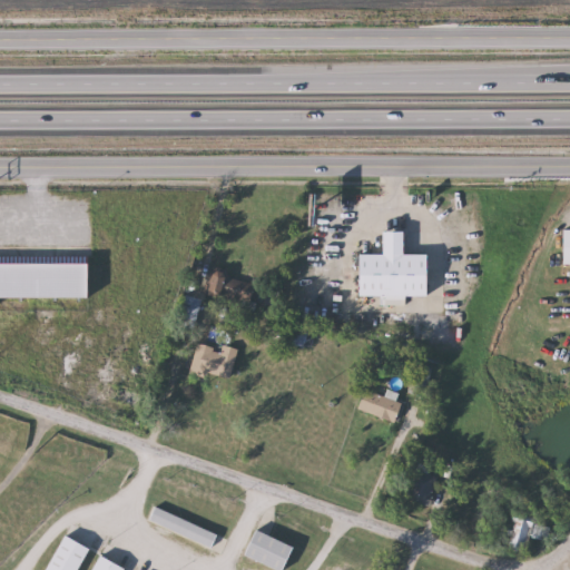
[(362,297),(362,254),(386,254),(386,231),(406,231),(406,254),(431,254),(431,297),(362,297)]
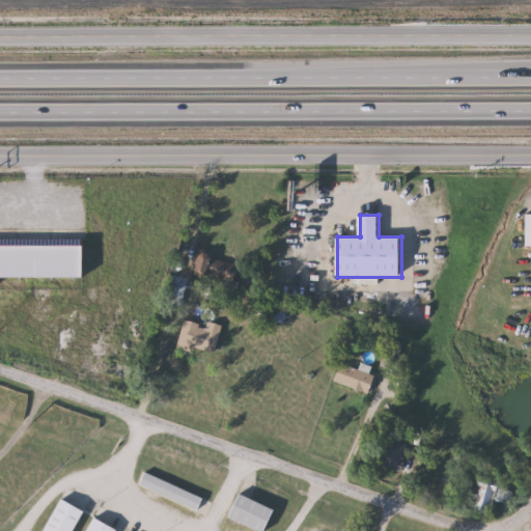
[(0,242),(78,243),(78,274),(0,274),(0,242)]
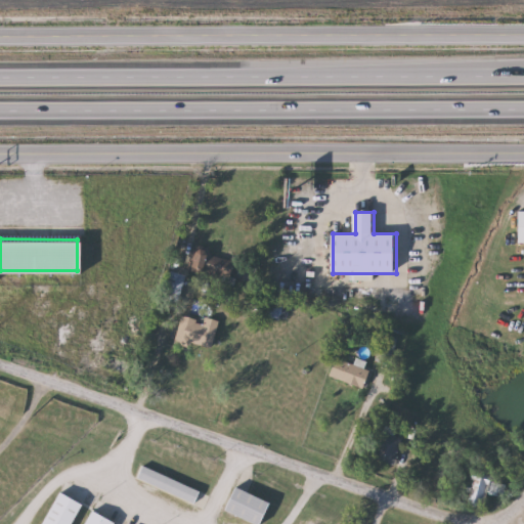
[(215,347),(177,343),(180,316),(205,319),(205,317),(219,319),(215,347)]
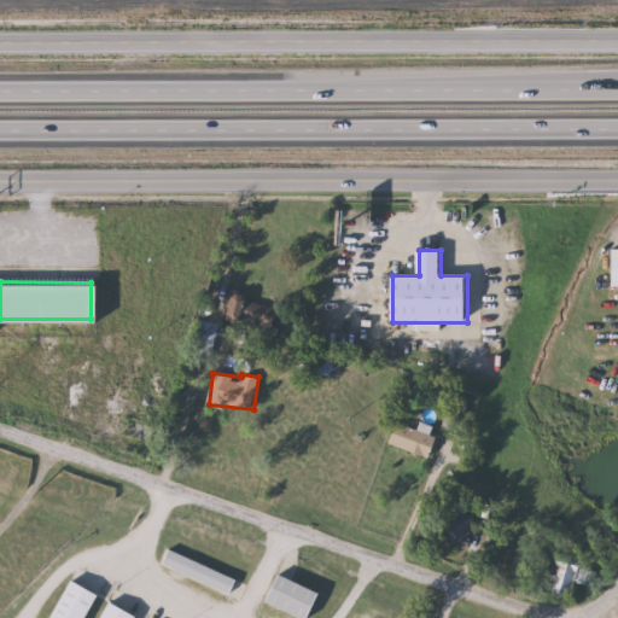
[(421,423),(438,429),(427,458),(388,443),(396,423),(418,430),(421,423)]
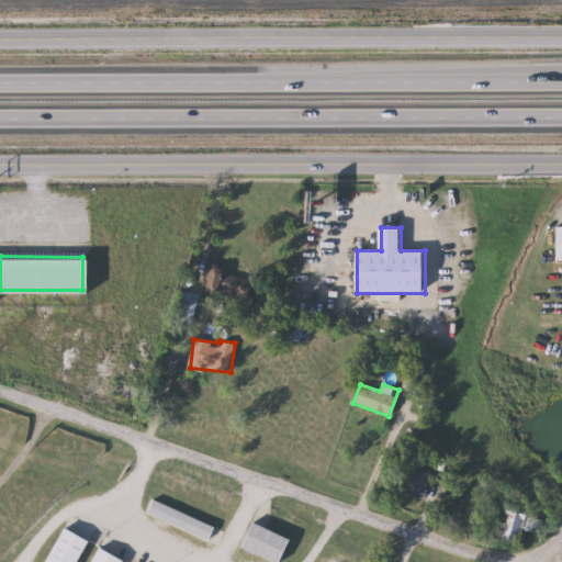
[(423,461),(420,468),(430,471),(420,497),(400,491),(412,458),(423,461)]
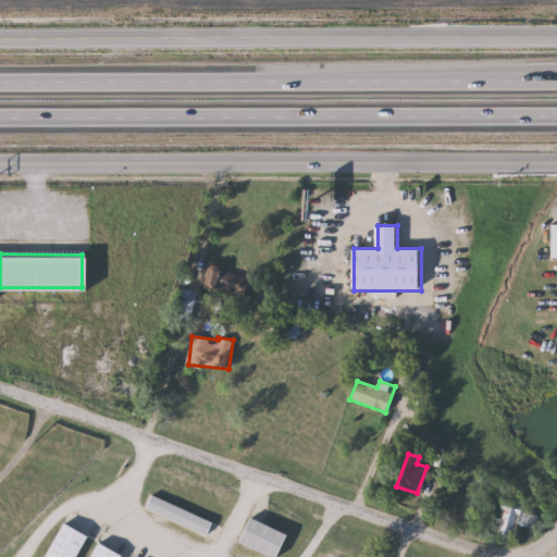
[(151,496),(213,521),(208,535),(146,509),(151,496)]
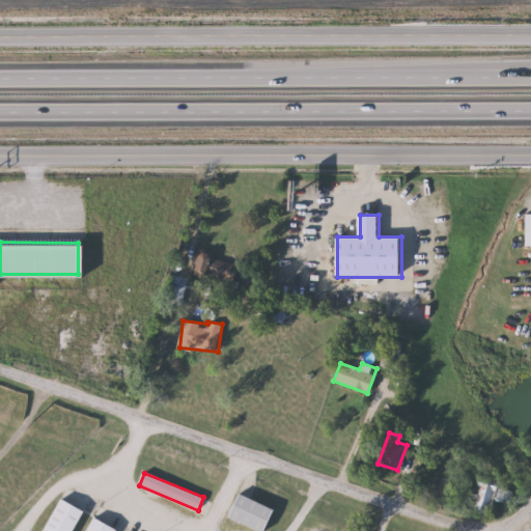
[(472,510),(481,481),(513,492),(509,504),(495,499),(488,515),(472,510)]
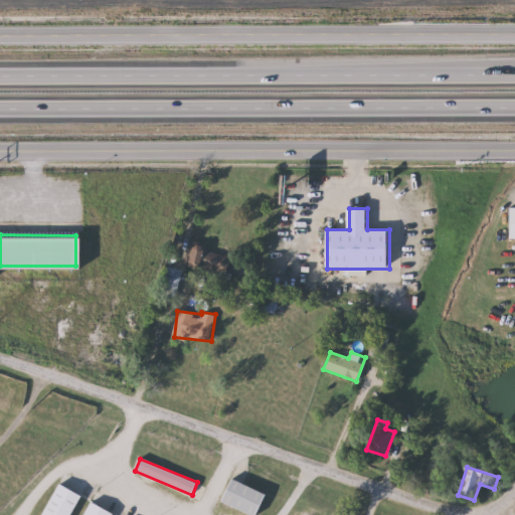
[(81,494),(71,514),(42,514),(57,483),(81,494)]
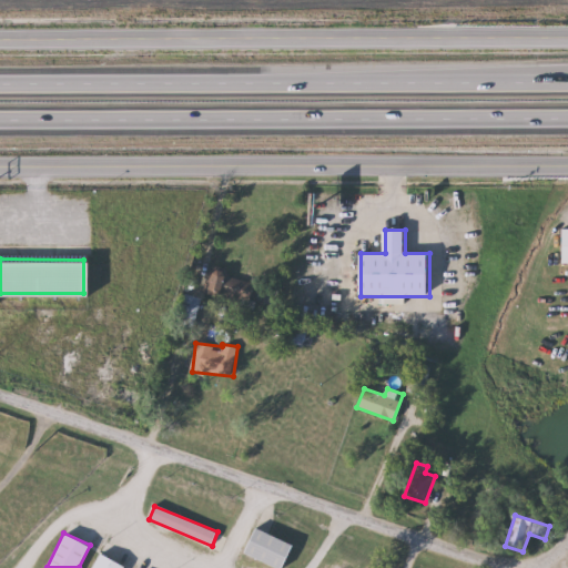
[(290,563),(251,563),(251,536),(290,536),(290,563)]
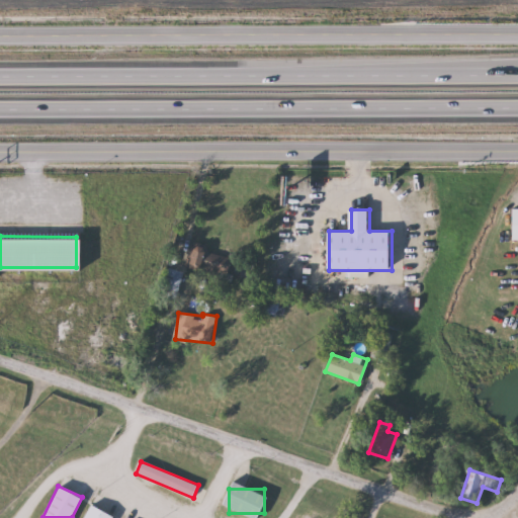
[(115,517),(114,517),(84,517),(91,505),(115,517)]
